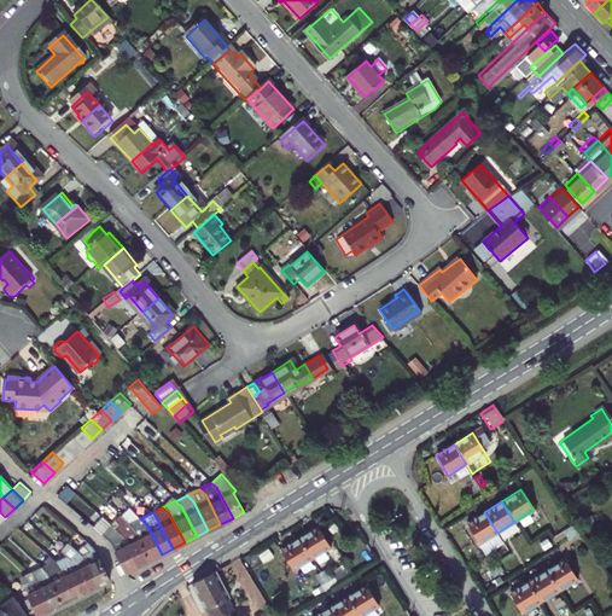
[(484,512),(465,523),(478,545),(497,533),(484,512)]
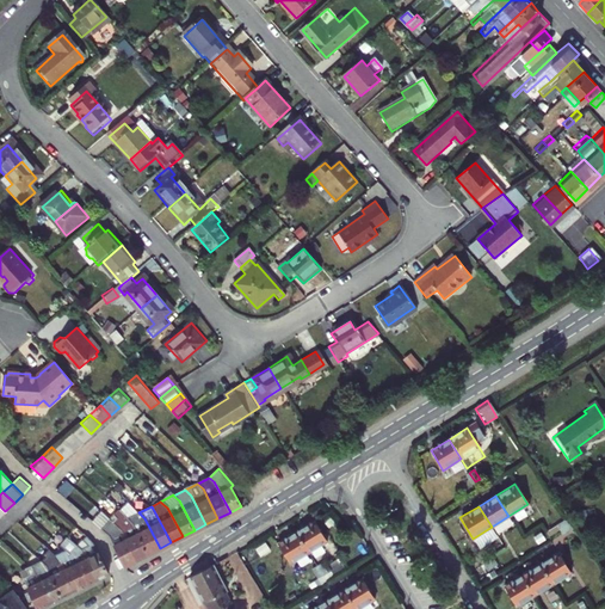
[(148,554),(133,523),(127,518),(118,511),(113,516),(118,520),(115,523),(121,529),(136,560),(148,554)]
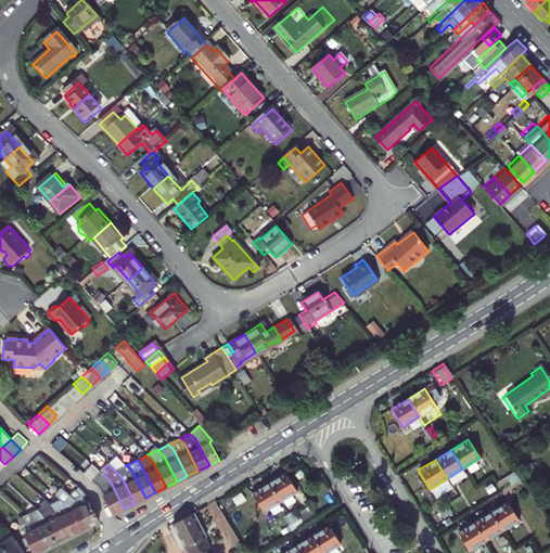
[(126,465),(115,471),(120,475),(135,503),(145,498),(131,471),(126,465)]
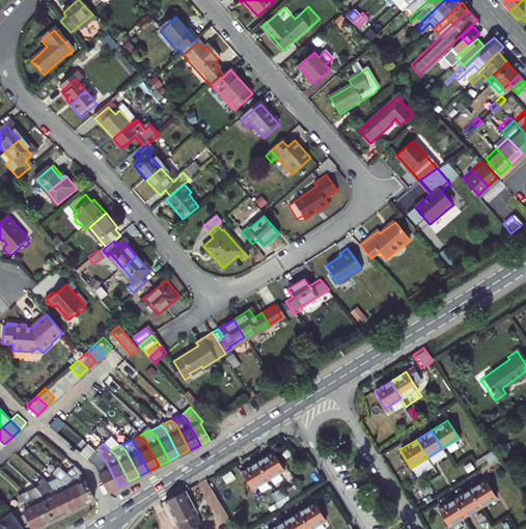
[(82,454),(89,462),(98,452),(90,446),(82,454)]
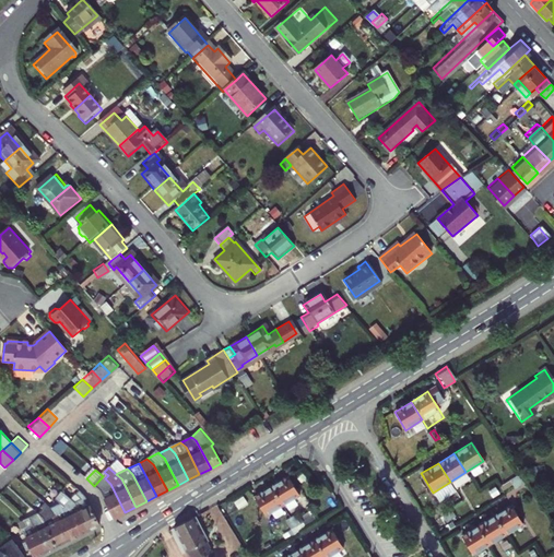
[(519,480),(517,475),(508,481),(511,485),(519,480)]
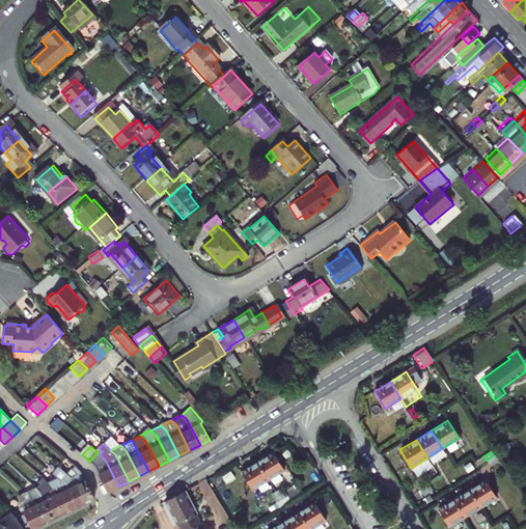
[(89,462),(97,468),(108,492),(118,486),(105,460),(100,454),(98,452),(89,462)]
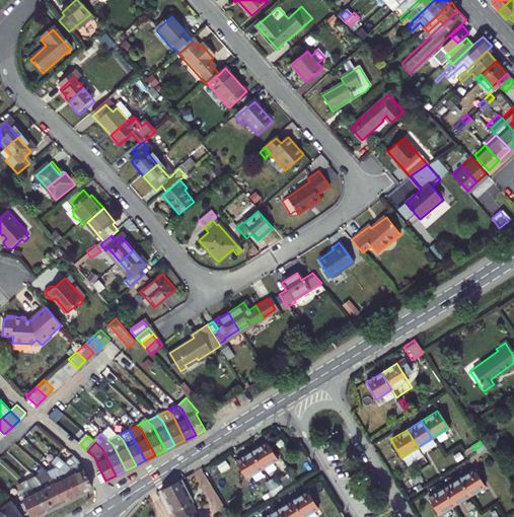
[(266,443),(250,452),(261,468),(276,459),(266,443)]
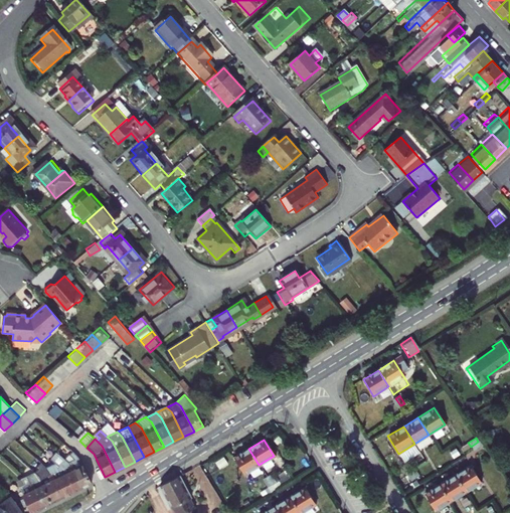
[(478,442),(471,447),(473,451),(481,446),(478,442)]
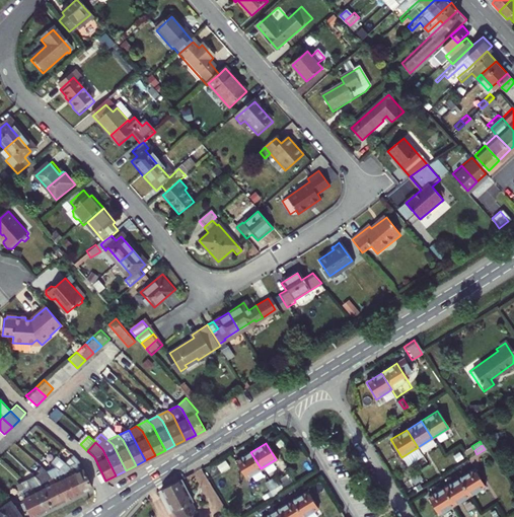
[(245,477),(261,468),(250,452),(235,461),(245,477)]
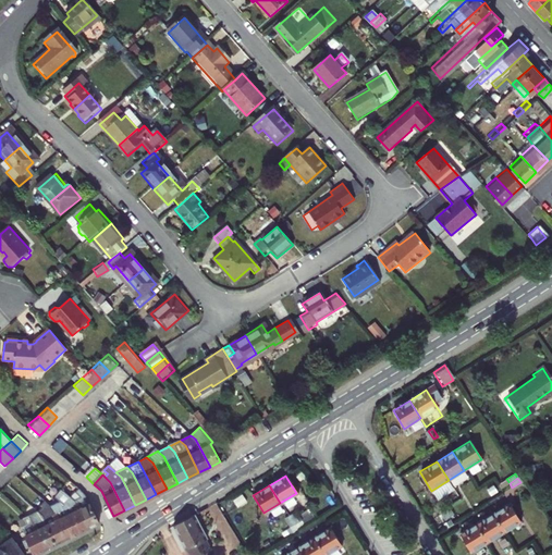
[(74,501),(89,528),(99,522),(84,493),(83,492),(78,489),(75,493),(81,497),(74,501)]
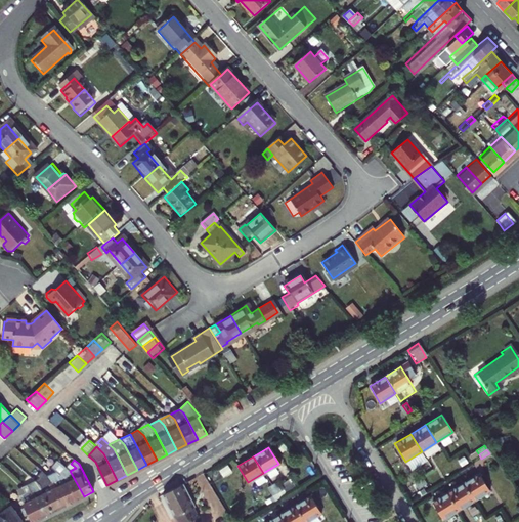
[(74,502),(84,496),(70,471),(58,461),(52,468),(56,472),(60,476),(74,502)]
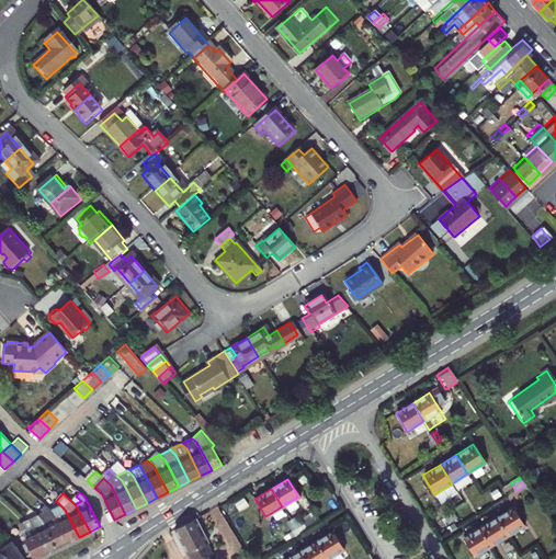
[(43,520),(57,548),(68,543),(54,515),(50,511),(47,505),(46,505),(41,512),(43,513),(41,516),(43,520)]
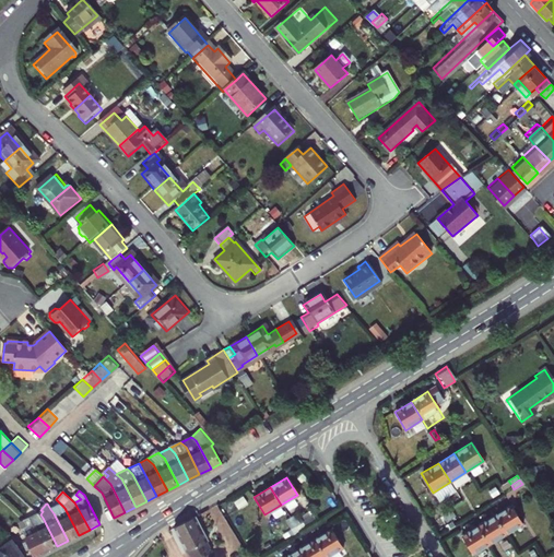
[(60,504),(50,509),(54,513),(68,541),(79,535),(65,508),(60,504)]
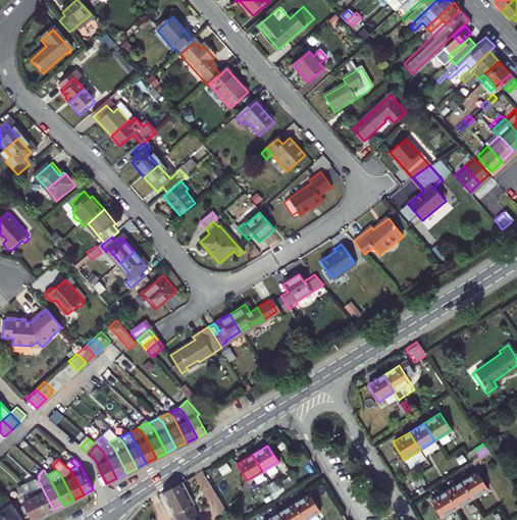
[(476,472),(460,482),(471,500),(486,489),(476,472)]
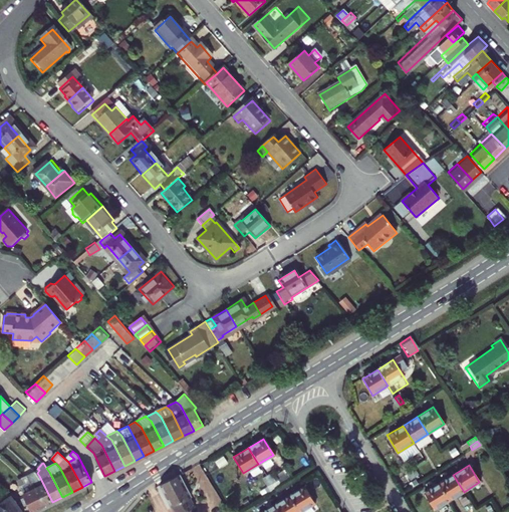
[(418,475),(413,467),(409,470),(414,478),(418,475)]
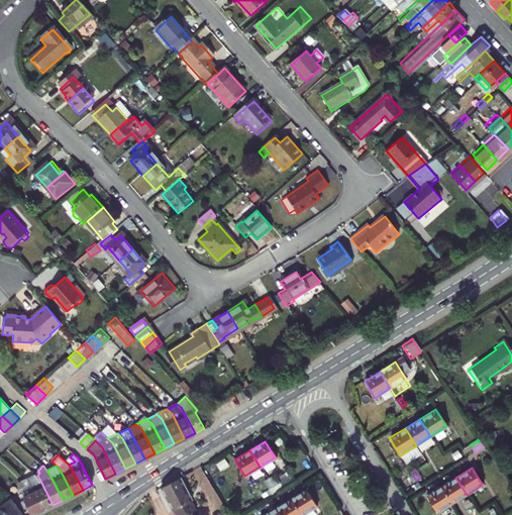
[(412,483),(416,481),(411,473),(408,475),(412,483)]
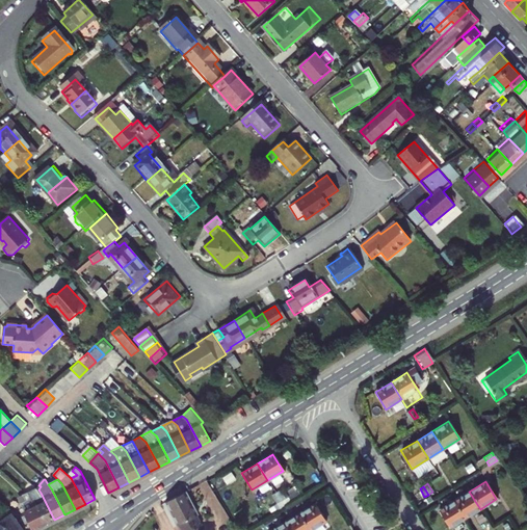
[(44,525),(54,520),(41,493),(38,489),(28,496),(31,498),(44,525)]
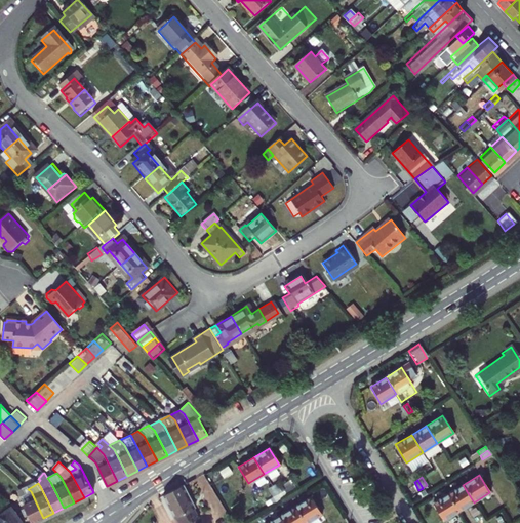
[(275,483),(271,485),(276,494),(280,491),(275,483)]
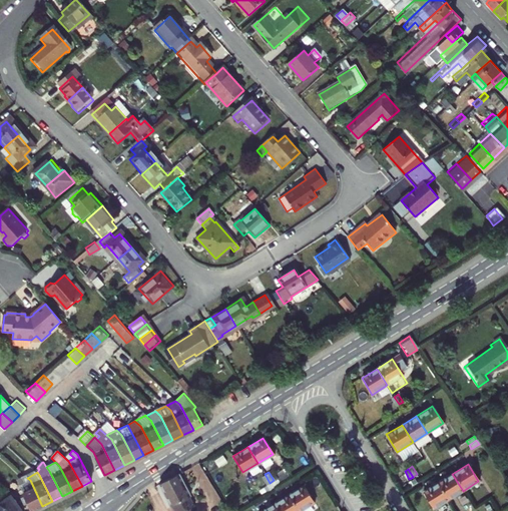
[(192,496),(179,473),(159,484),(172,507),(173,506),(175,510),(187,510),(196,506),(191,497),(192,496)]
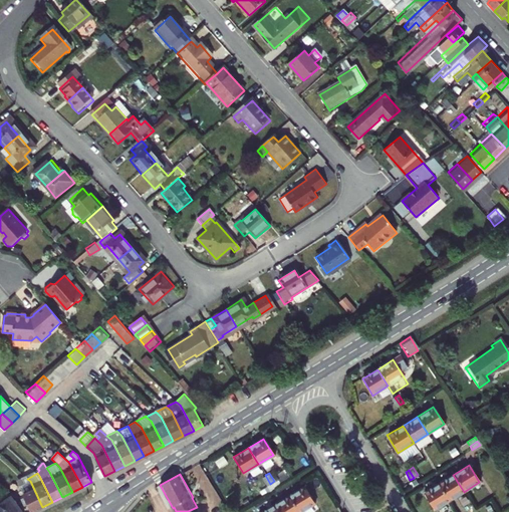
[(267,485),(270,484),(265,475),(262,478),(267,485)]
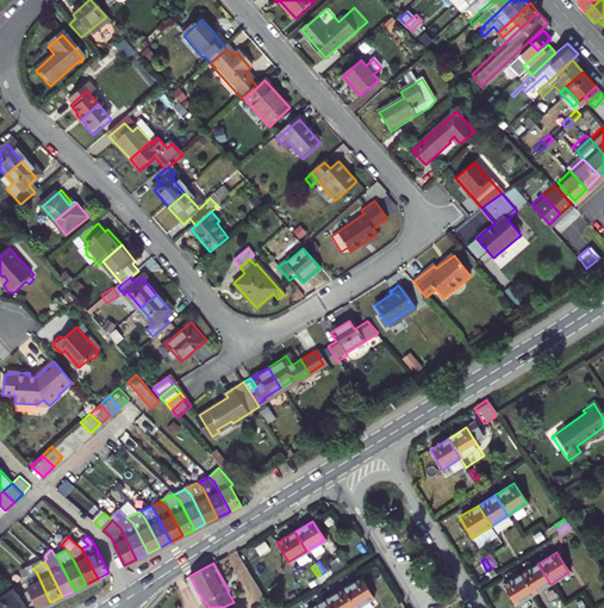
[(537,564),(521,575),(533,595),(550,584),(537,564)]
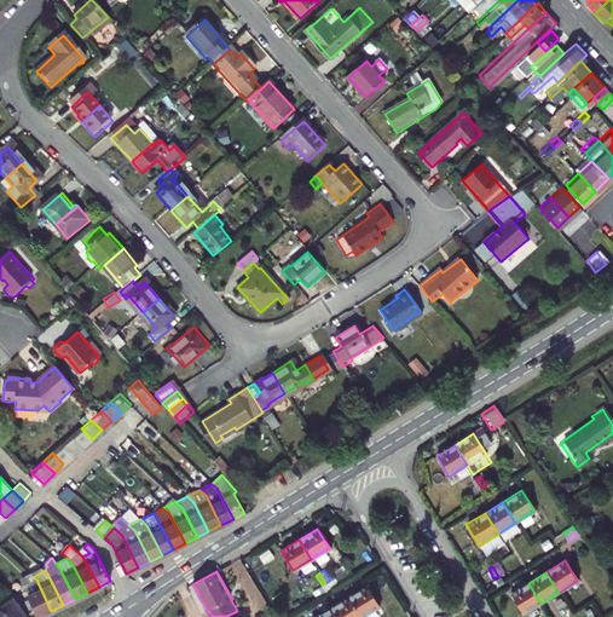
[(36,580),(33,577),(22,583),(39,616),(41,616),(51,611),(36,580)]
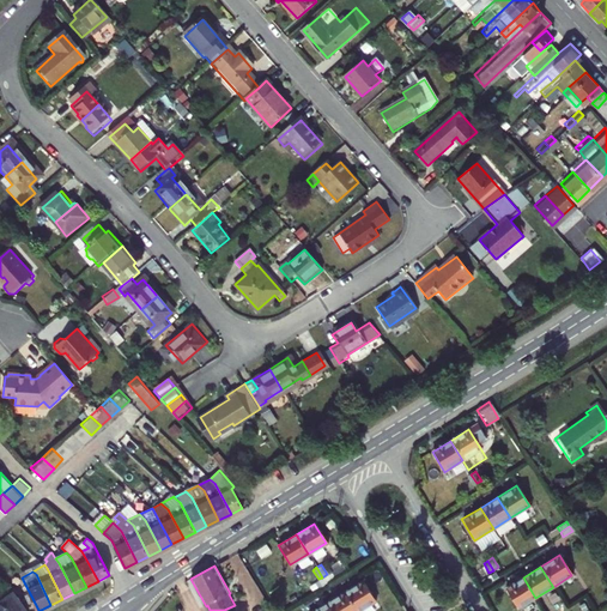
[(523,578),(504,588),(517,609),(535,598),(523,578)]
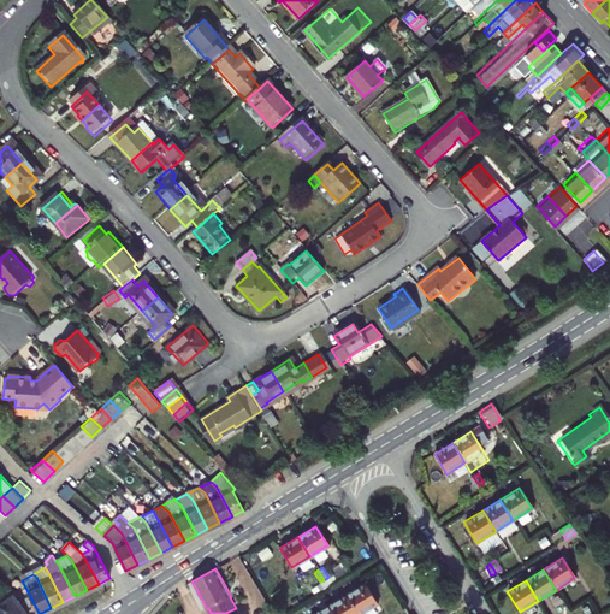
[(375,606),(363,584),(345,595),(357,613),(363,613),(375,606)]
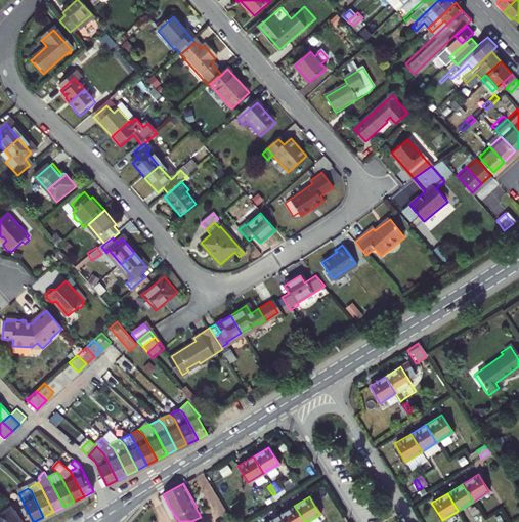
[(304,521),(294,506),(279,515),(284,521),(304,521)]
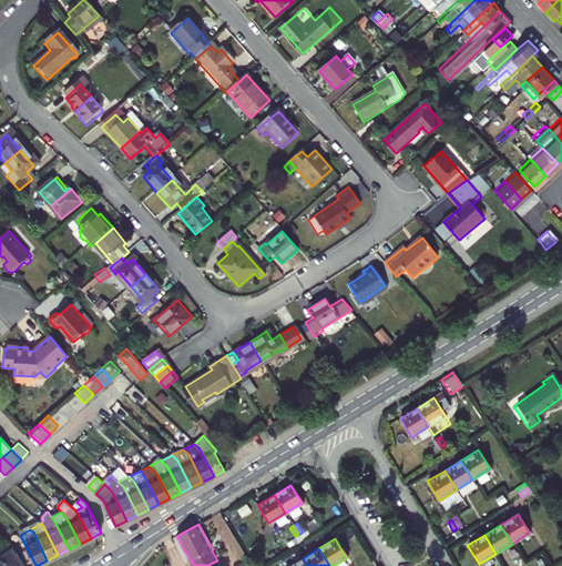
[(20,565),(10,552),(0,558),(0,565),(20,565)]
